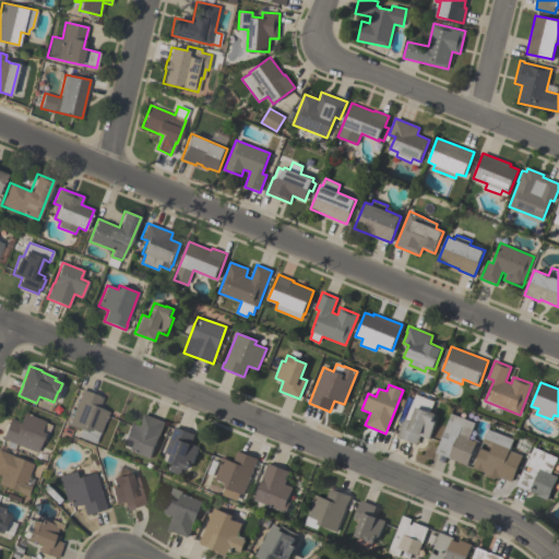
[(103,397),(98,407),(109,412),(100,433),(99,433),(95,443),(78,437),(81,429),(69,425),(81,394),(80,394),(82,390),(103,397)]
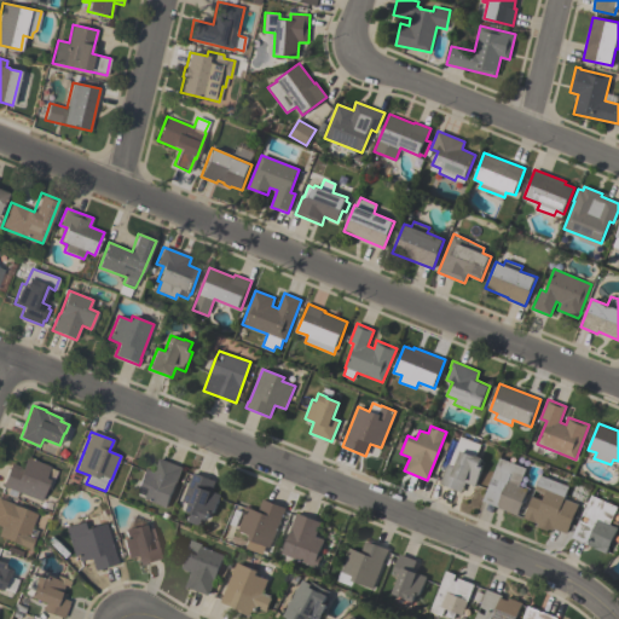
[(482,458),(479,467),(482,468),(475,486),(464,482),(461,492),(439,484),(447,464),(449,464),(455,449),(461,437),(480,444),(476,456),(482,458)]
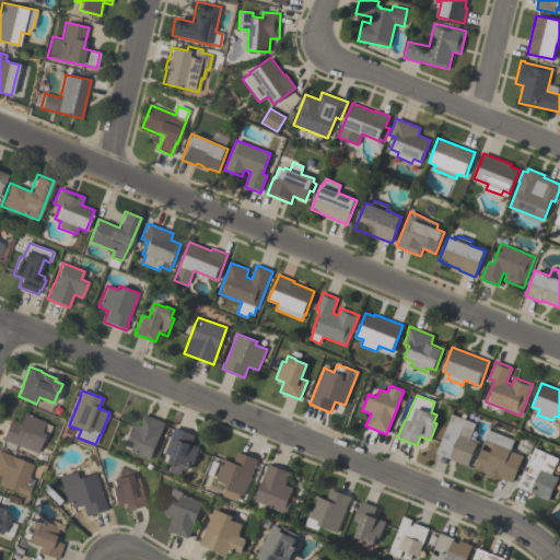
[(10,419),(20,423),(24,412),(28,415),(28,416),(45,422),(41,432),(45,434),(37,454),(7,442),(1,440),(10,419)]
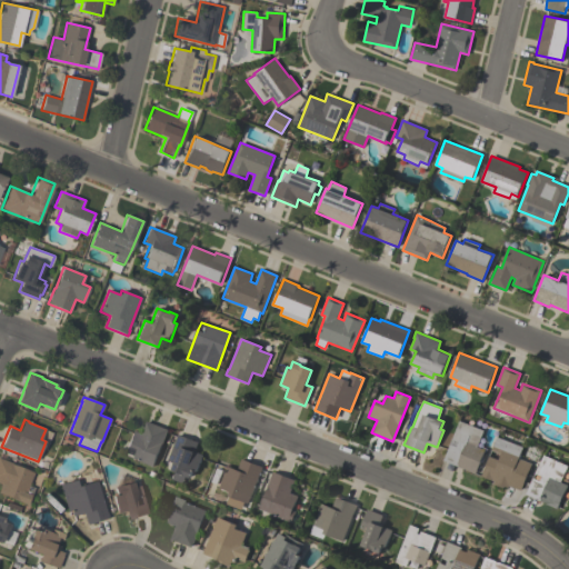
[(443,460),(459,420),(483,430),(477,447),(485,450),(476,475),(457,467),(457,466),(443,460)]
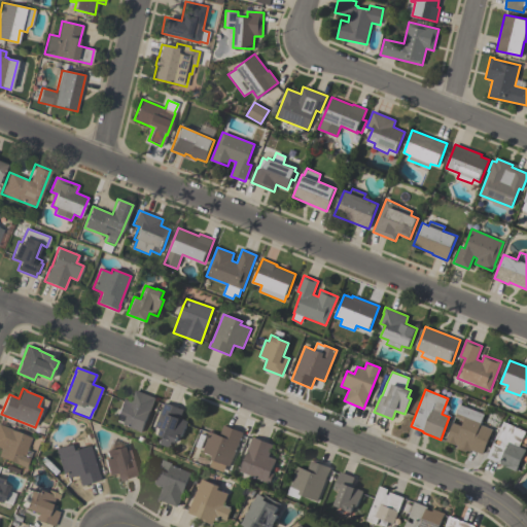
[(123,398),(131,402),(136,390),(156,398),(150,413),(149,413),(142,432),(121,424),(125,416),(117,414),(123,398)]
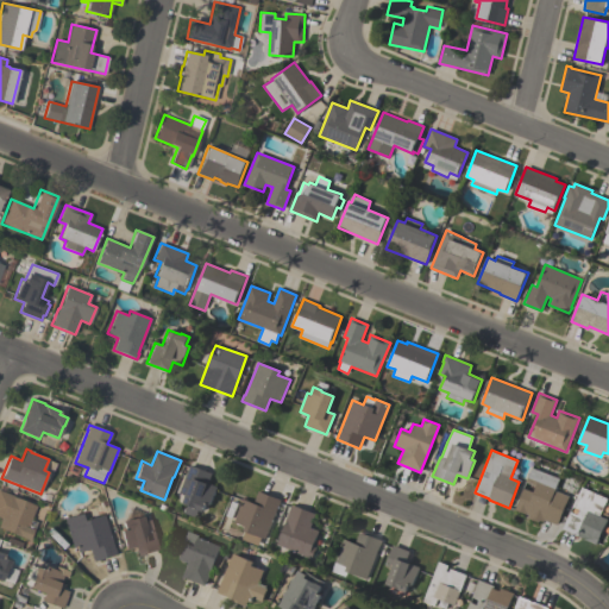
[(196,519),(184,514),(188,504),(184,503),(187,496),(180,493),(190,464),(212,473),(208,483),(218,488),(211,506),(207,504),(205,512),(200,510),(196,519)]
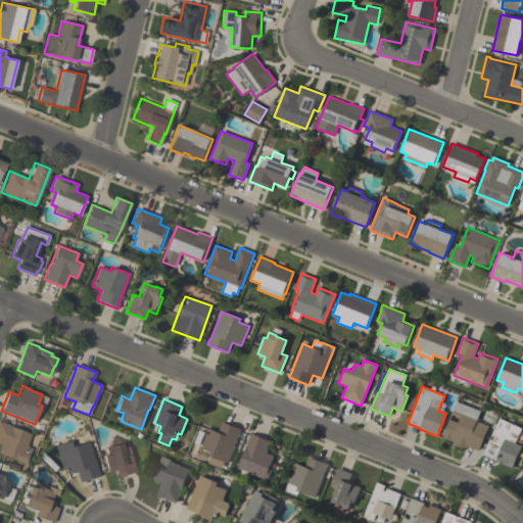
[(480,411),(476,421),(488,426),(478,452),(468,446),(467,448),(463,446),(462,448),(453,445),(454,442),(442,438),(449,420),(458,423),(460,418),(452,414),(457,401),(480,411)]
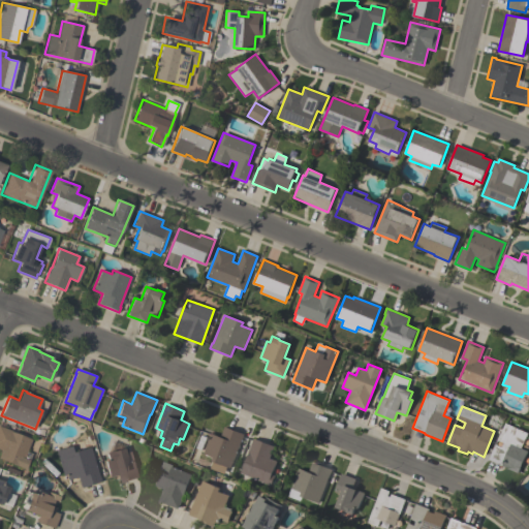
[(518,473),(501,466),(502,465),(489,459),(496,444),(501,447),(503,442),(497,440),(505,424),(527,433),(521,448),(528,452),(518,473)]
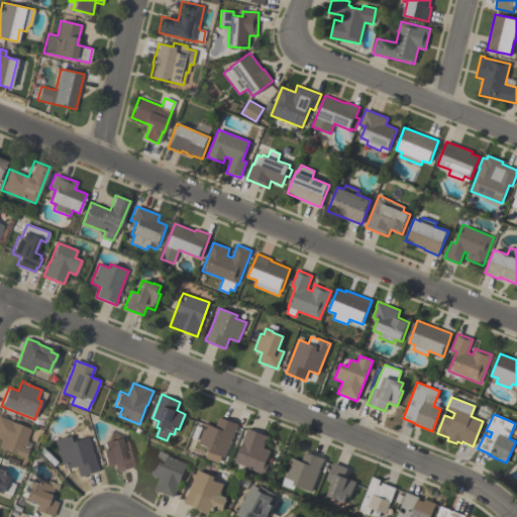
[(30,429),(26,441),(31,443),(25,458),(0,448),(0,442),(1,440),(0,439),(0,416),(11,421),(30,429)]
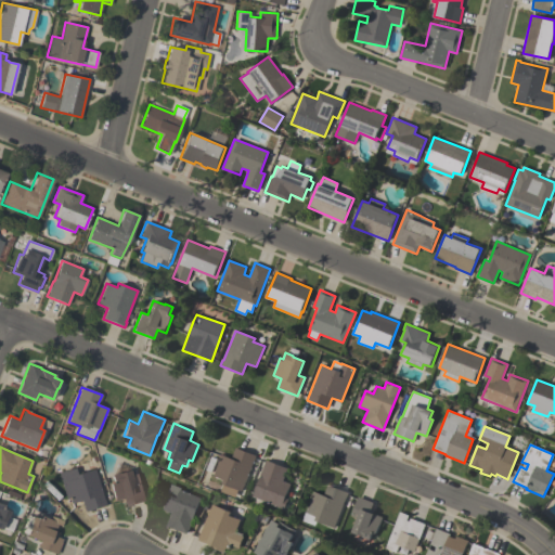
[(214,475),(221,454),(231,459),(235,448),(256,455),(254,461),(241,491),(239,490),(236,498),(221,491),(223,485),(222,483),(224,480),(214,475)]
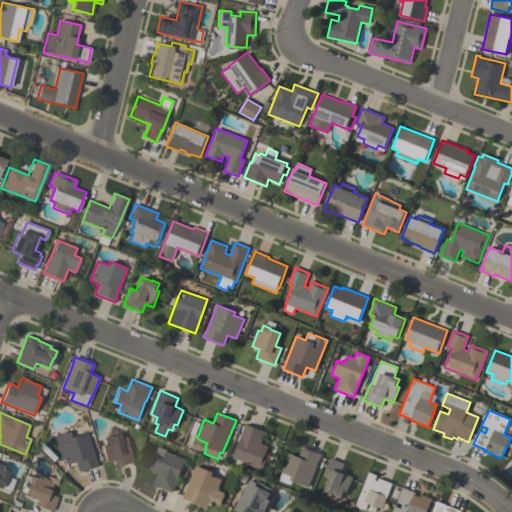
[(262,469),(233,458),(240,438),(245,424),(265,432),(260,444),(268,447),(263,460),(265,461),(262,469)]
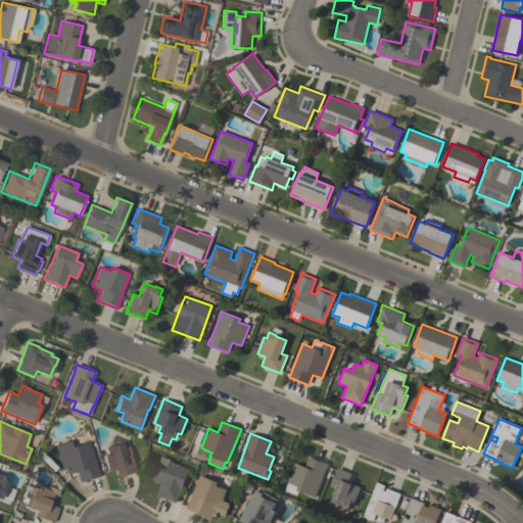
[(100,476),(80,482),(77,472),(66,475),(65,470),(62,470),(55,445),(70,441),(73,446),(90,442),(98,471),(99,471),(100,476)]
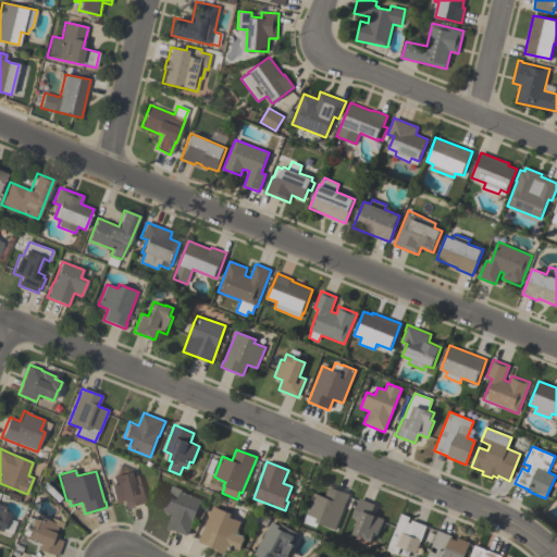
[(112,477),(120,474),(120,475),(132,472),(133,478),(139,475),(147,504),(126,509),(124,500),(115,503),(110,485),(114,484),(112,477)]
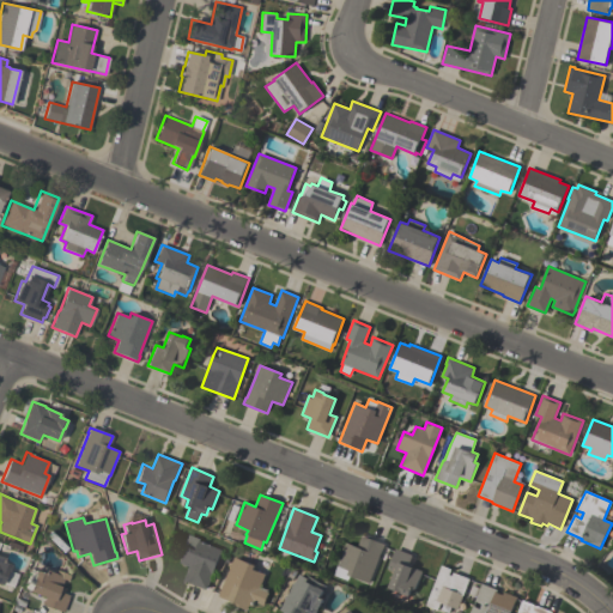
[(223,551),(206,590),(183,581),(189,566),(180,563),(186,547),(184,546),(189,534),(200,539),(199,541),(223,551)]
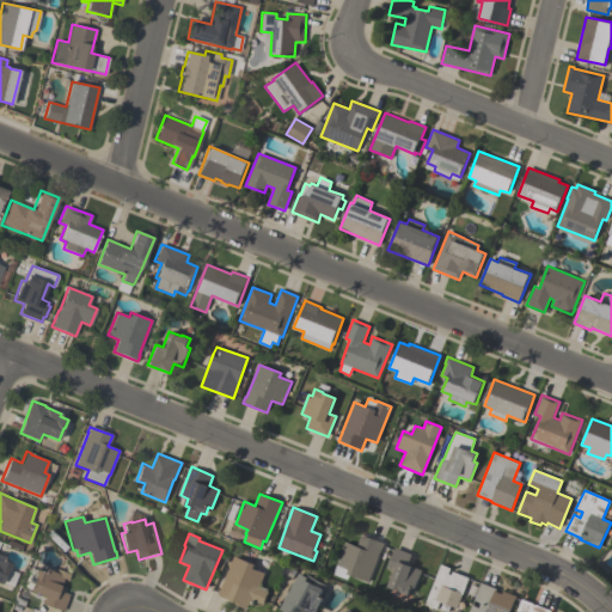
[(346,542),(356,546),(361,534),(384,544),(381,549),(367,582),(347,575),(348,570),(336,565),(343,548),(343,546),(346,542)]
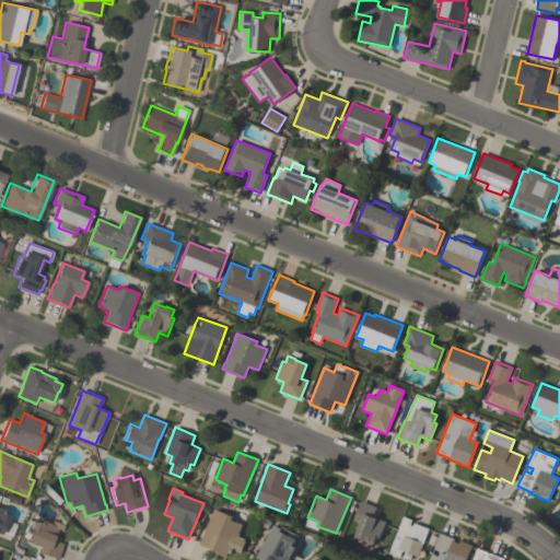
[(386,522),(380,539),(376,538),(373,545),(364,541),(354,537),(360,523),(353,520),(361,501),(376,508),(374,514),(377,516),(376,518),(386,522)]
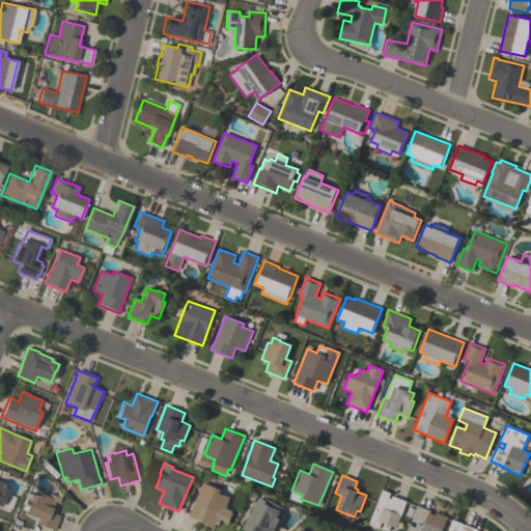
[(0,481),(4,483),(2,486),(9,490),(6,497),(2,507),(0,506),(0,481)]
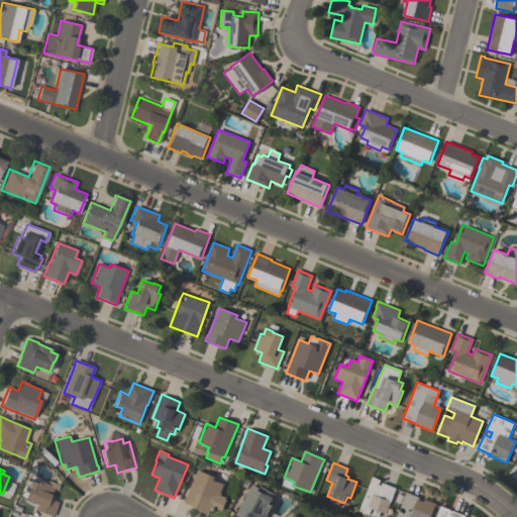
[(222,511),(215,508),(213,512),(210,511),(209,515),(199,511),(200,509),(185,503),(198,470),(215,478),(214,481),(224,485),(219,497),(227,500),(222,511)]
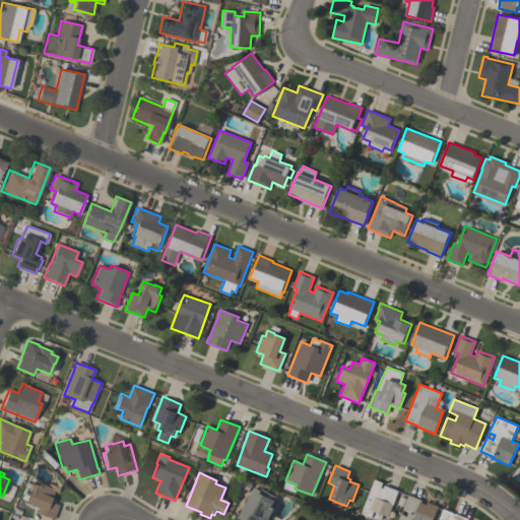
[(388,517),(374,512),(371,518),(361,514),(374,479),(383,483),(381,488),(383,489),(384,485),(398,491),(388,517)]
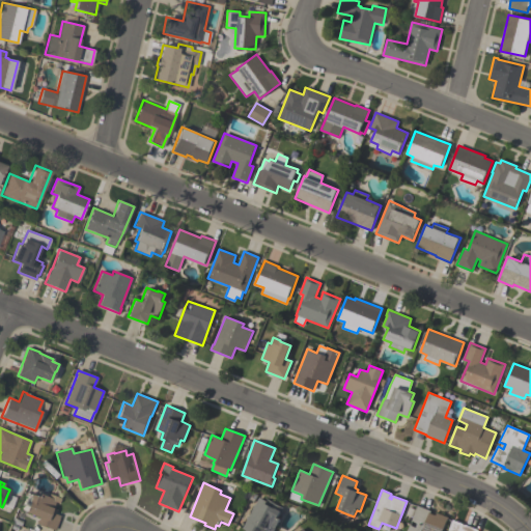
[(55,530),(36,523),(38,518),(26,512),(26,510),(21,508),(27,493),(31,495),(32,494),(38,497),(40,494),(48,497),(50,494),(60,498),(58,503),(55,502),(53,509),(56,510),(55,513),(60,516),(55,530)]
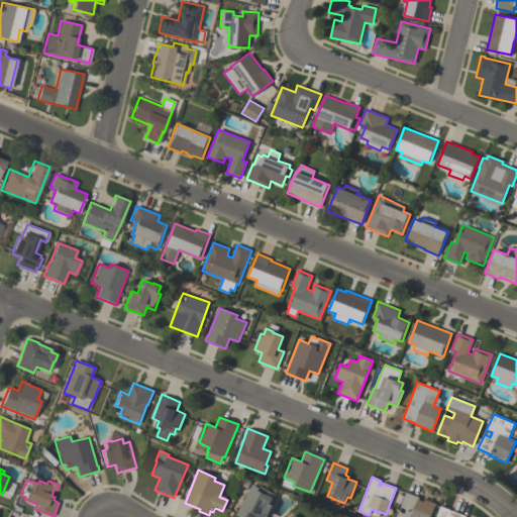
[(238,516),(235,515),(251,484),(259,488),(260,486),(276,495),(273,499),(270,504),(273,506),(266,516),(238,516)]
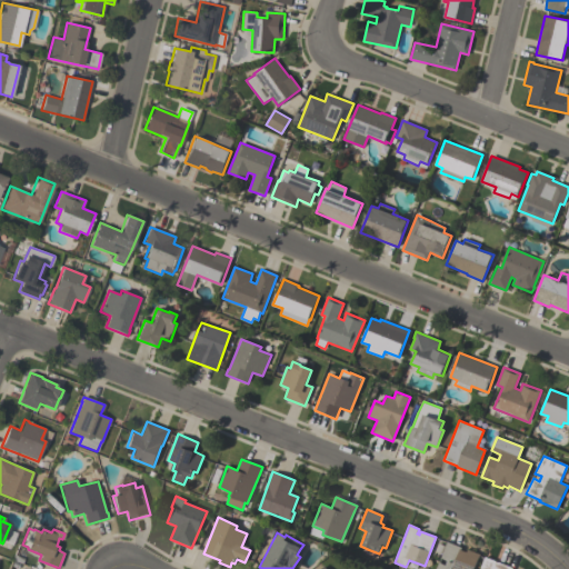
[(436,568),(439,562),(445,565),(447,560),(440,558),(447,541),(461,547),(460,550),(466,552),(467,549),(479,555),(473,568),(436,568)]
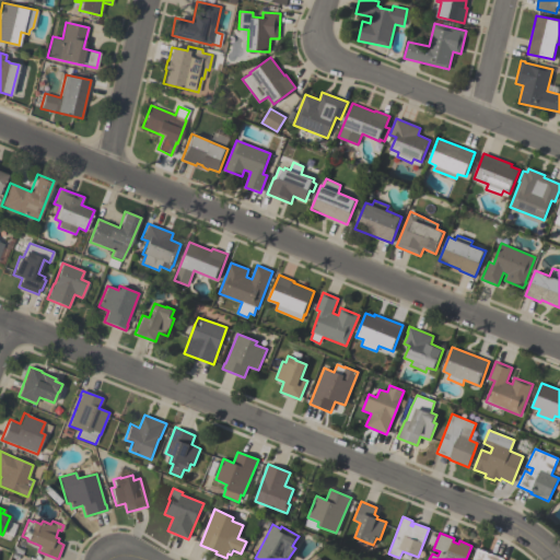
[(471,559),(477,548),(488,552),(487,553),(490,555),(490,553),(504,559),(503,559),(471,559)]
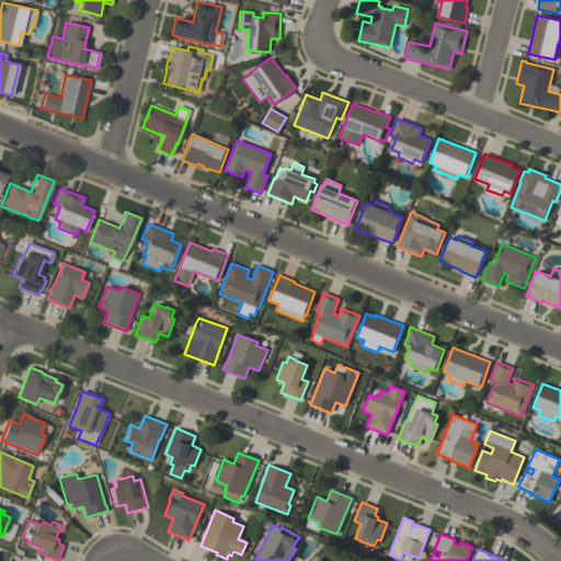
All buildings are outlined.
